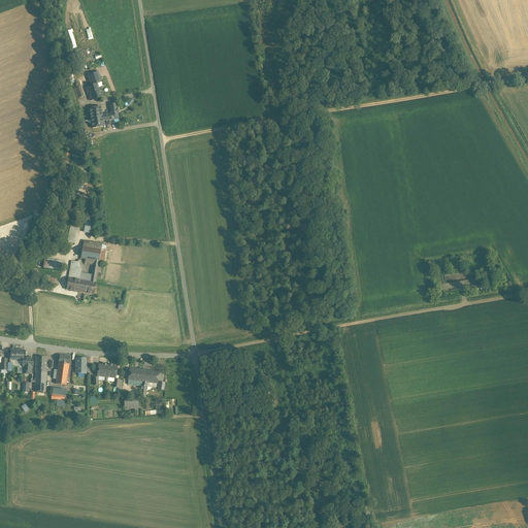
[(83,64),(73,67),(75,73),(85,70),(83,64)]
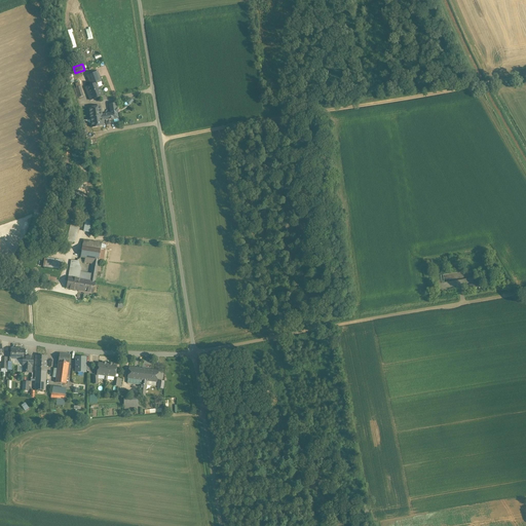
[(98,72),(87,76),(90,85),(102,81),(98,72)]
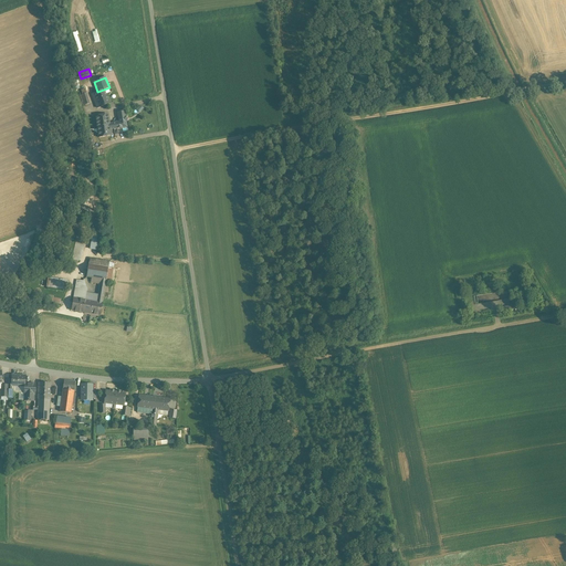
[(97,92),(92,94),(97,108),(109,104),(109,103),(114,102),(109,87),(97,92)]
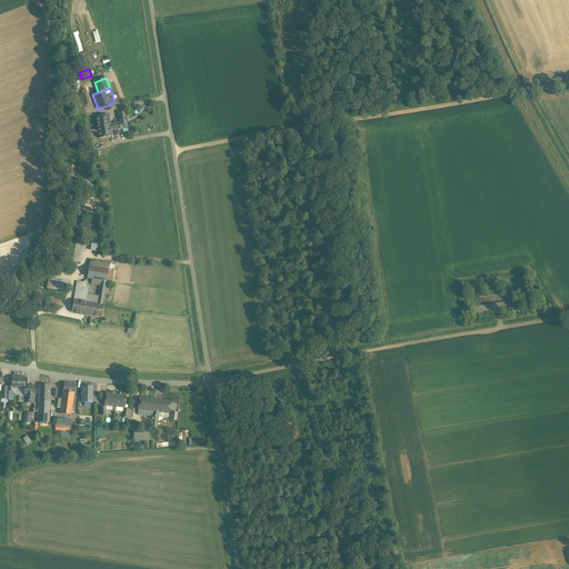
[(86,90),(81,91),(82,95),(80,96),(83,106),(90,105),(86,90)]
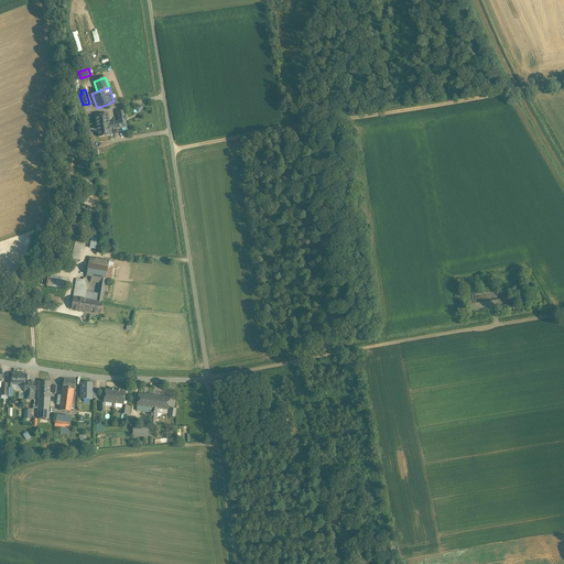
[(123,111),(118,112),(119,121),(109,123),(109,125),(110,129),(126,127),(123,111)]
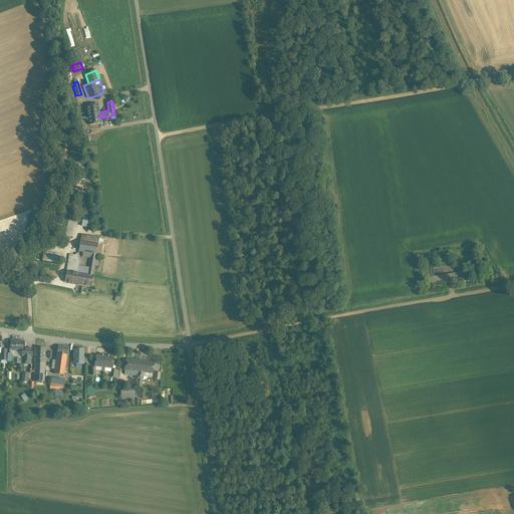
[(98,103),(86,105),(88,115),(99,113),(99,112),(98,103)]
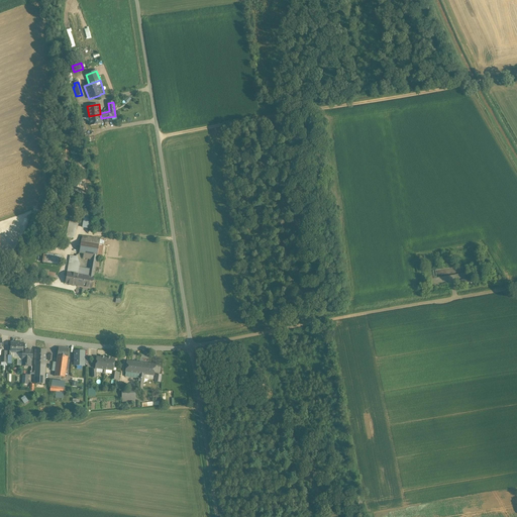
[(100,114),(89,116),(90,125),(101,123),(101,118),(100,114)]
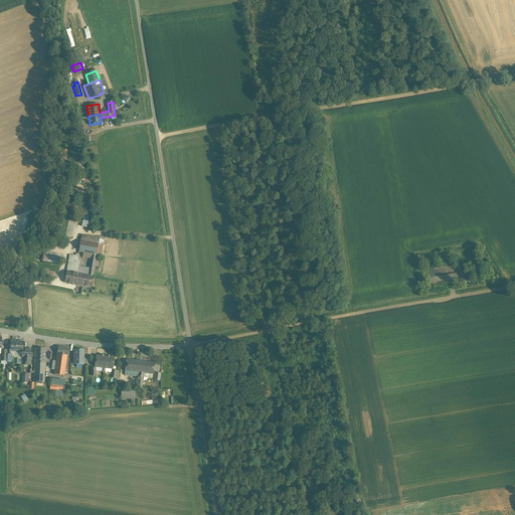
[(65,235),(73,237),(76,222),(68,220),(65,235)]
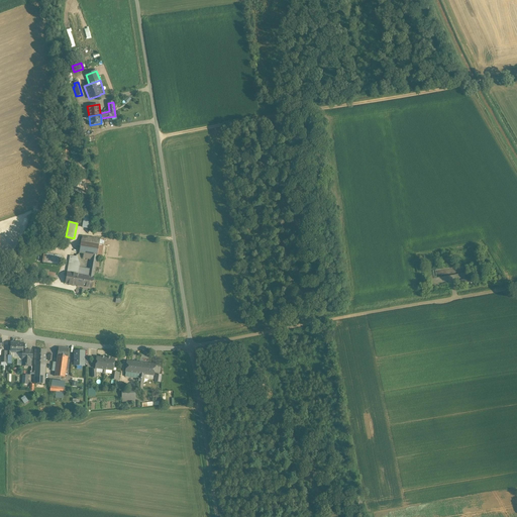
[(99,244),(81,241),(79,253),(84,253),(97,255),(99,244)]
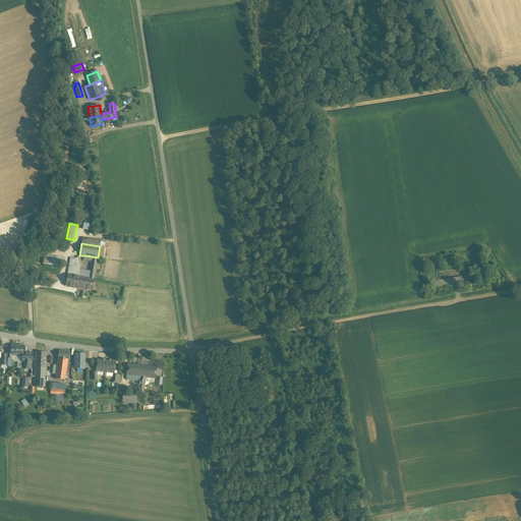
[(62,258),(44,255),(43,265),(60,268),(62,258)]
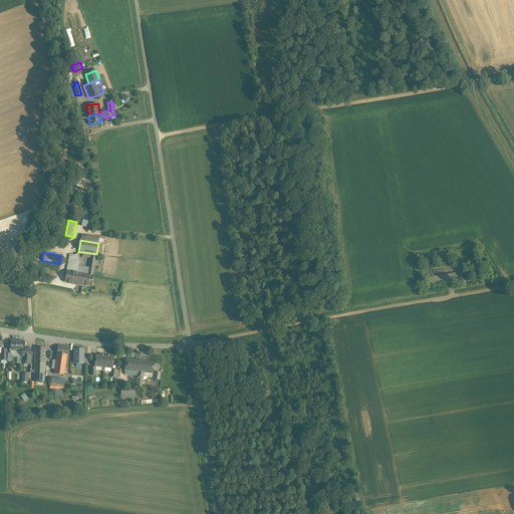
[(96,254),(83,252),(82,256),(90,258),(87,274),(93,275),(94,265),(96,254)]
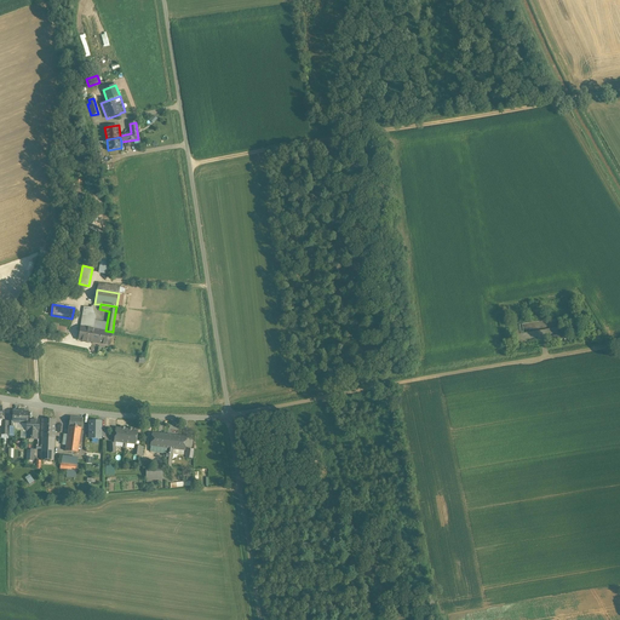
[(92,308),(84,306),(81,327),(89,328),(92,308)]
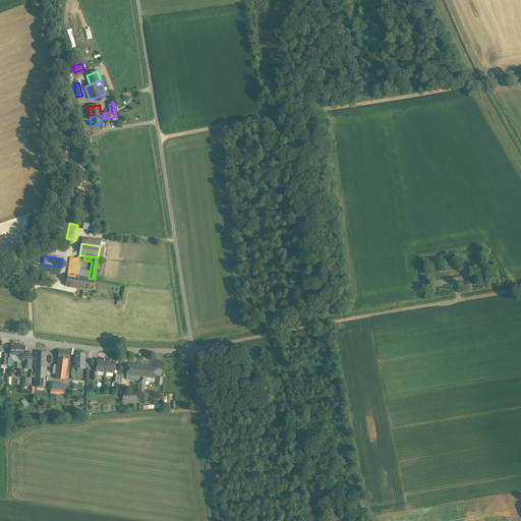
[(74,276),(68,275),(66,286),(83,289),(84,278),(78,277),(74,276)]
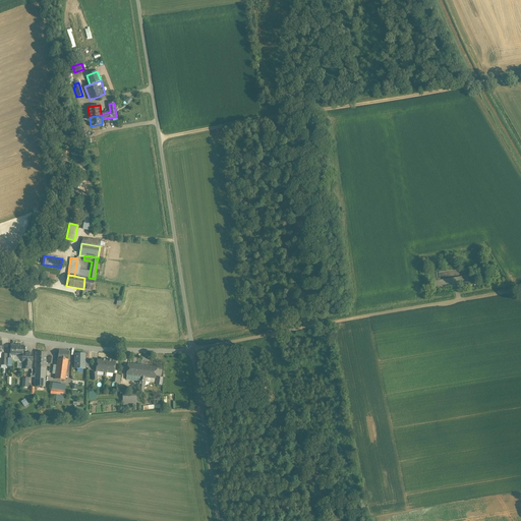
[(89,278),(84,278),(83,289),(92,290),(95,279),(89,278)]
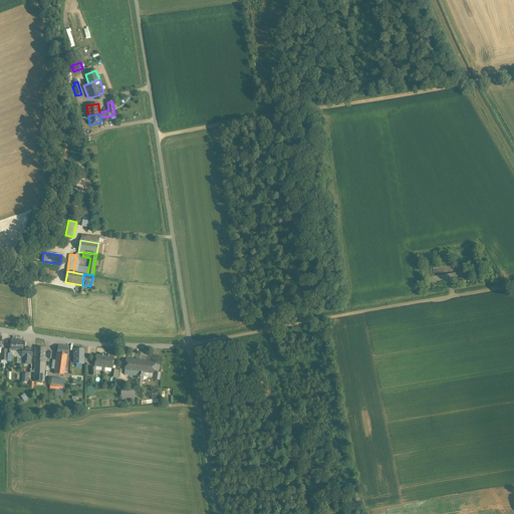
[(23,341),(11,340),(10,350),(11,350),(10,355),(22,355),(22,350),(23,348),(23,341)]
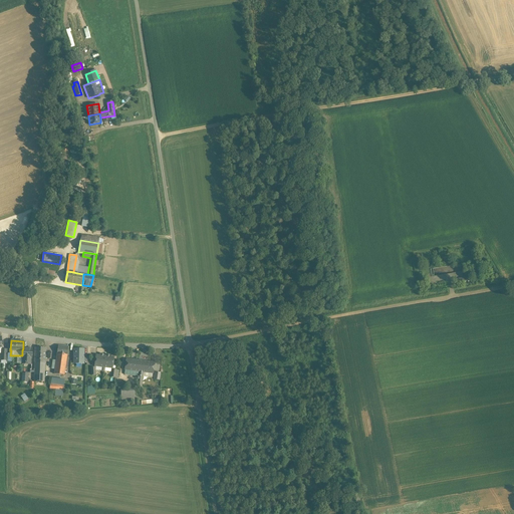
[(68,346),(58,345),(57,353),(67,355),(68,346)]
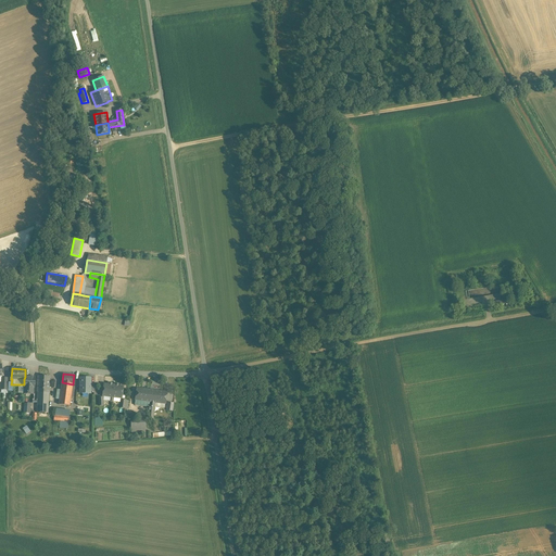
[(49,377),(38,376),(38,392),(49,392),(49,377)]
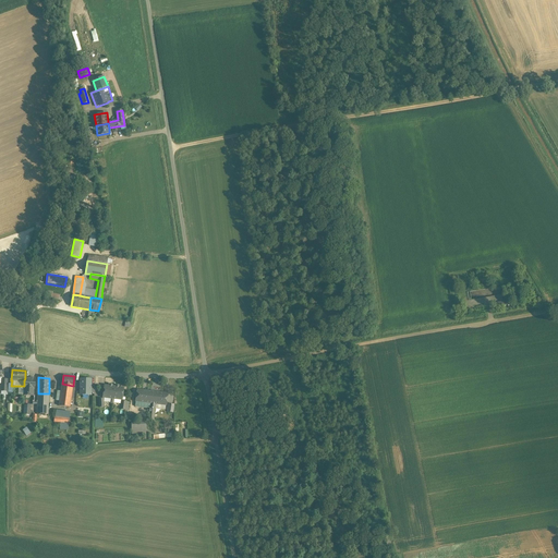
[(35,378),(25,378),(24,380),(24,386),(24,388),(25,388),(24,395),(33,395),(34,388),(35,378)]
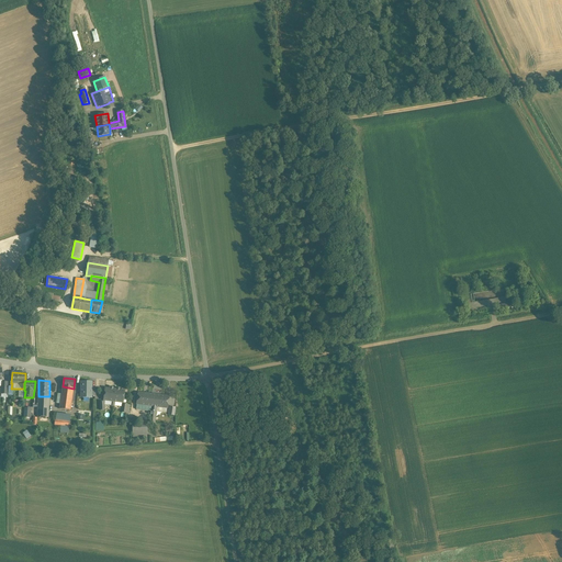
[(90,381),(83,381),(83,384),(81,383),(81,393),(83,393),(82,397),(89,398),(89,395),(91,396),(92,388),(90,388),(90,381)]
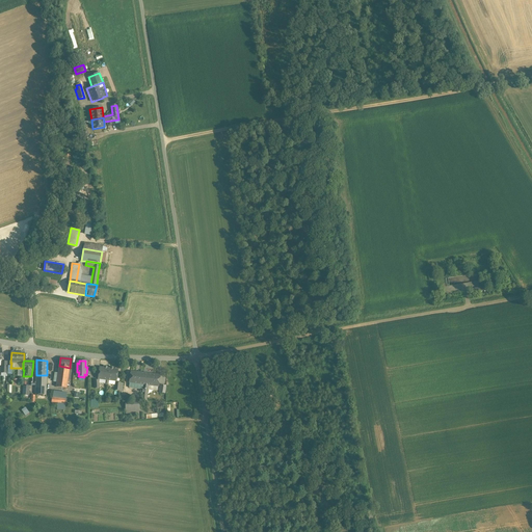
[(70,368),(59,366),(58,373),(57,381),(56,387),(67,389),(70,368)]
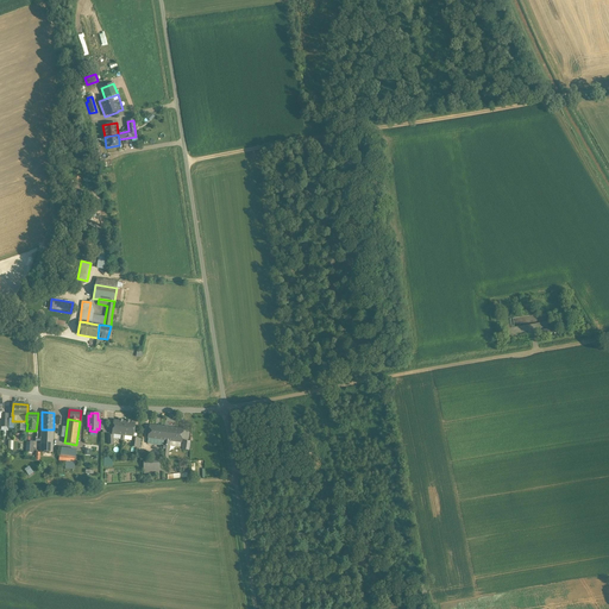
[(124,422),(114,421),(112,433),(123,434),(124,422)]
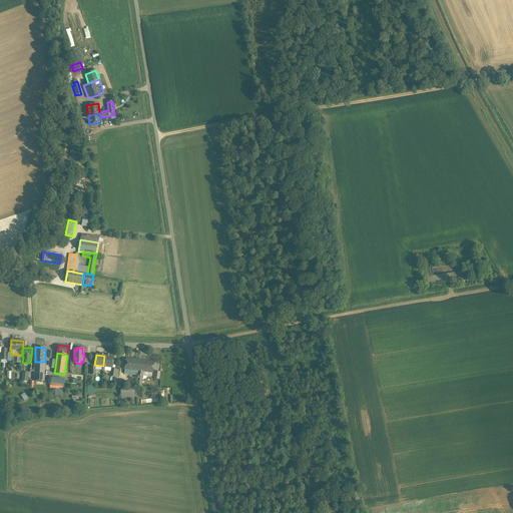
[(113,357),(104,356),(103,366),(112,368),(113,357)]
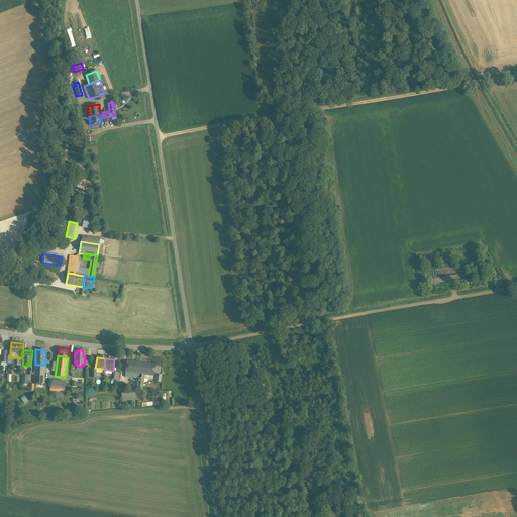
[(156,365),(127,362),(125,376),(126,377),(138,378),(137,389),(142,389),(143,385),(144,379),(144,375),(153,376),(156,365)]
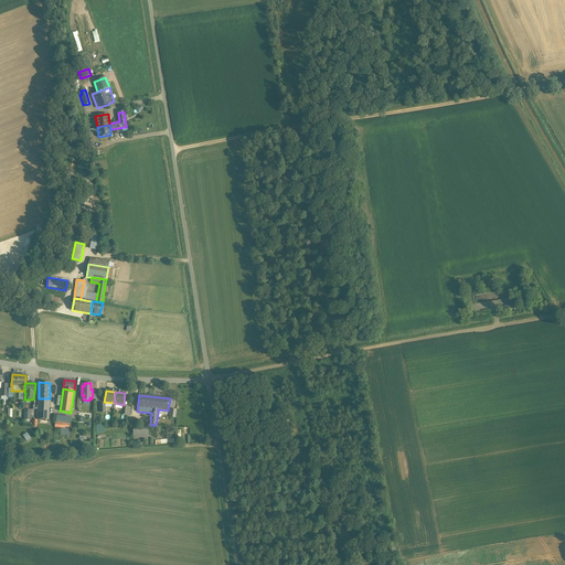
[(50,398),(39,398),(38,408),(49,408),(50,398)]
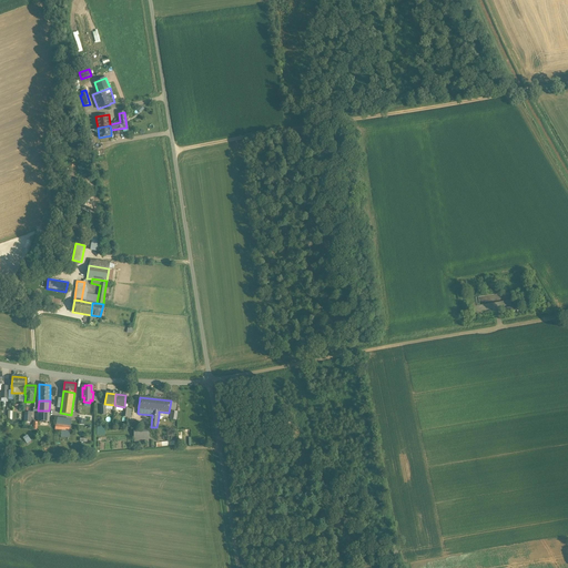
[(49,411),(38,411),(38,421),(49,422),(49,411)]
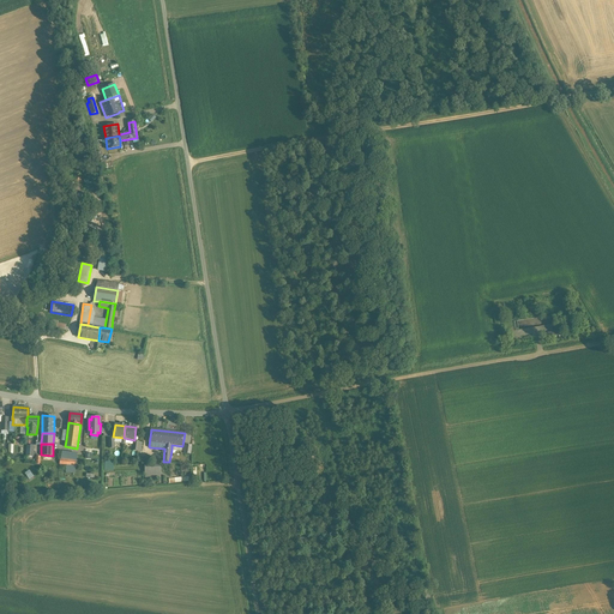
[(59,463),(74,465),(76,452),(60,451),(59,463)]
